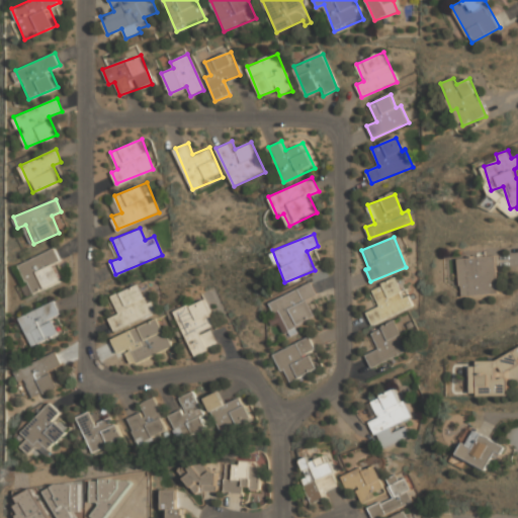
[(61,260),(56,248),(15,264),(28,294),(61,282),(54,263),(61,260)]
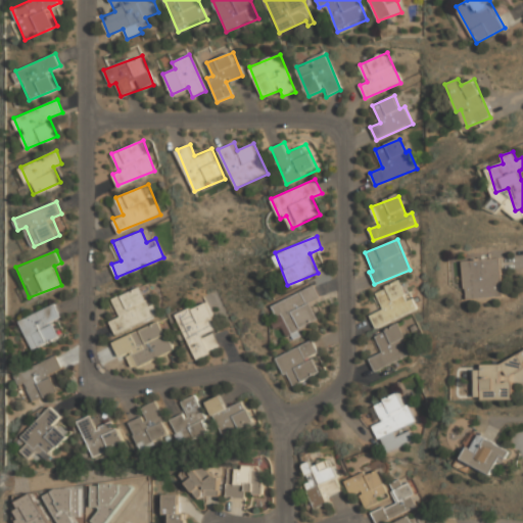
[(503,297),(501,258),(464,260),(466,299),(503,297)]
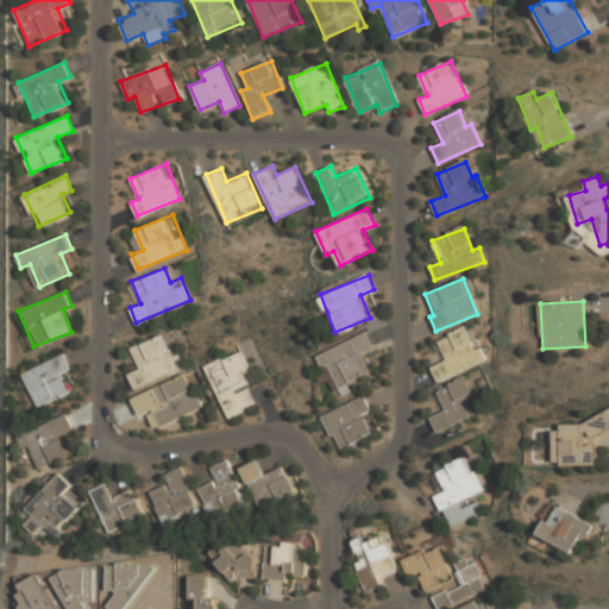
[(437,340),(446,360),(431,366),(438,382),(485,360),(479,347),(475,349),(466,327),(437,340)]
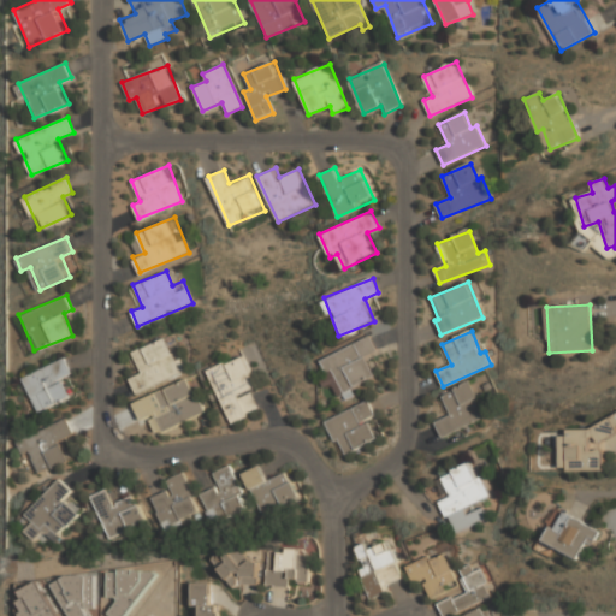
[(131,350),(141,373),(130,377),(136,391),(185,372),(171,335),(131,350)]
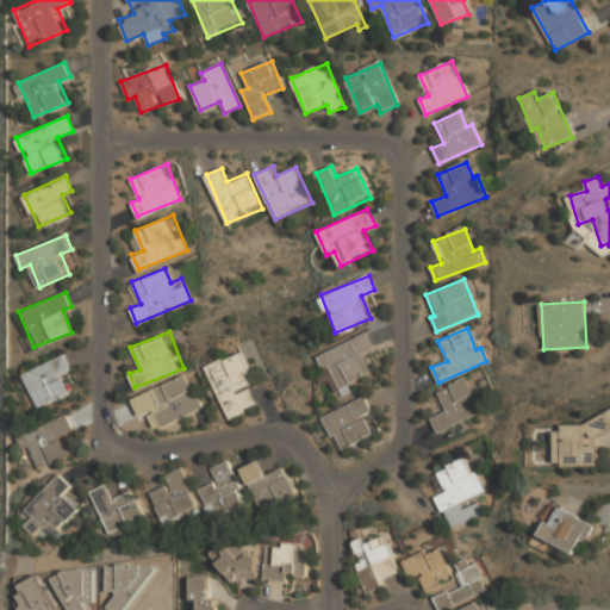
[(318,354),(336,397),(353,390),(349,381),(373,371),(365,352),(375,347),(368,331),(318,354)]
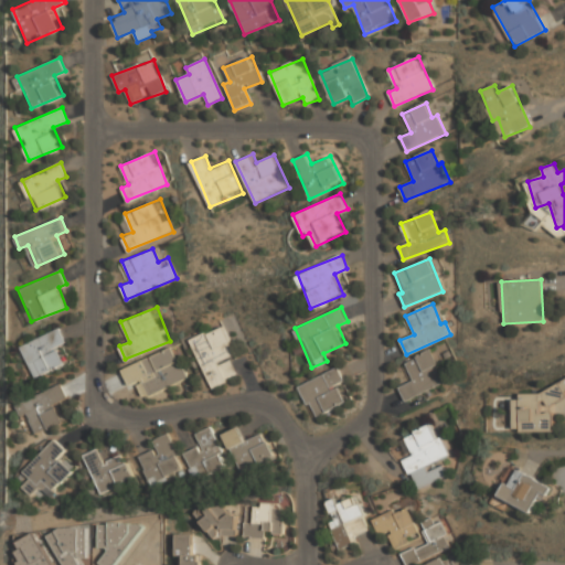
[(190,339),(213,387),(244,373),(221,324),(190,339)]
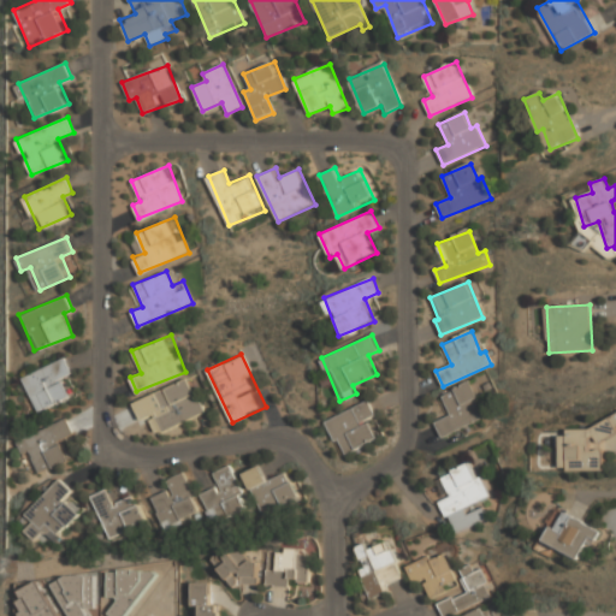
[(36,410),(71,397),(64,379),(73,375),(66,359),(23,374),(36,410)]
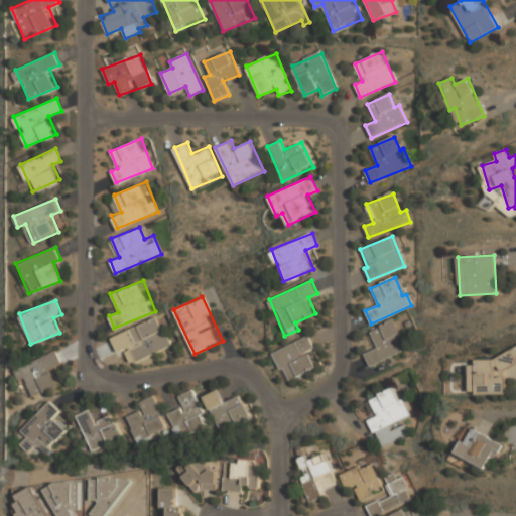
[(171,347),(160,316),(124,330),(135,360),(171,347)]
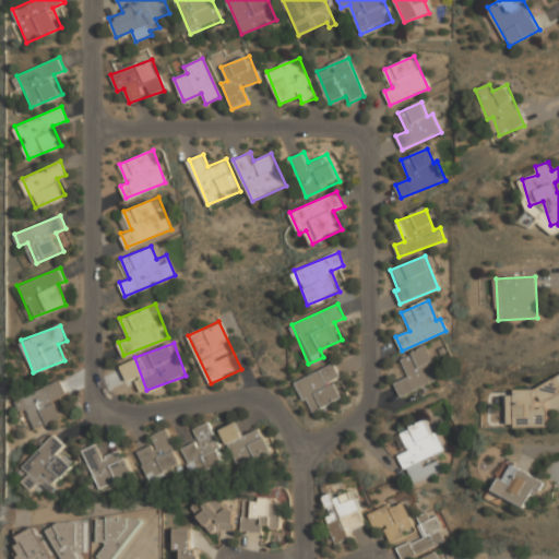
[(440,380),(427,346),(400,357),(408,378),(395,383),(401,396),(440,380)]
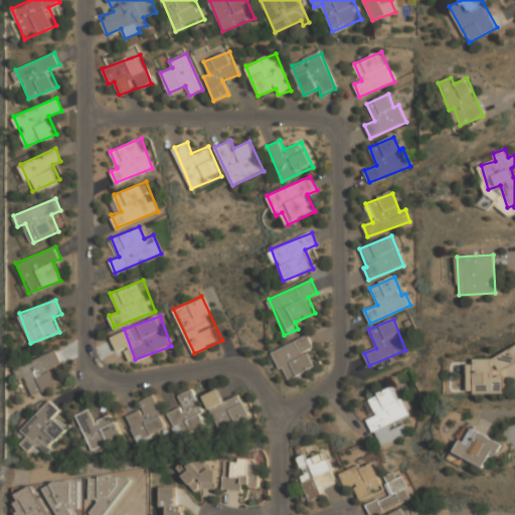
[(315,348),(307,333),(272,352),(287,380),(317,365),(310,351),(315,348)]
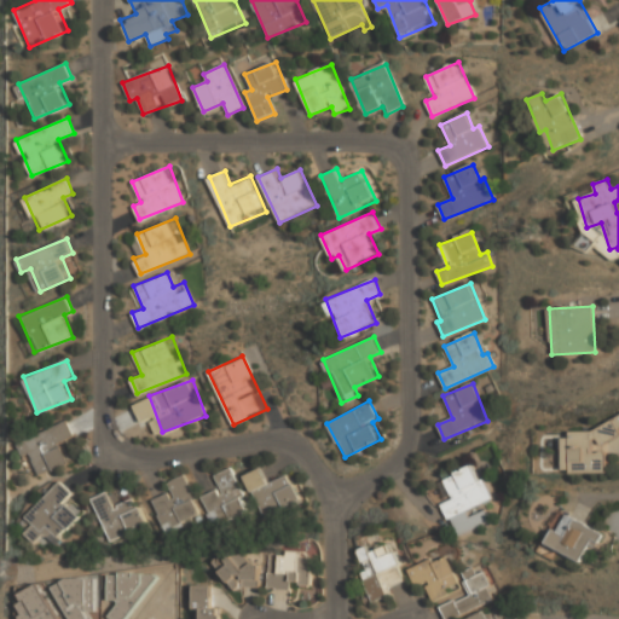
[(607,473),(607,458),(601,446),(618,437),(618,416),(589,432),(579,432),(562,439),(562,473),(607,473)]
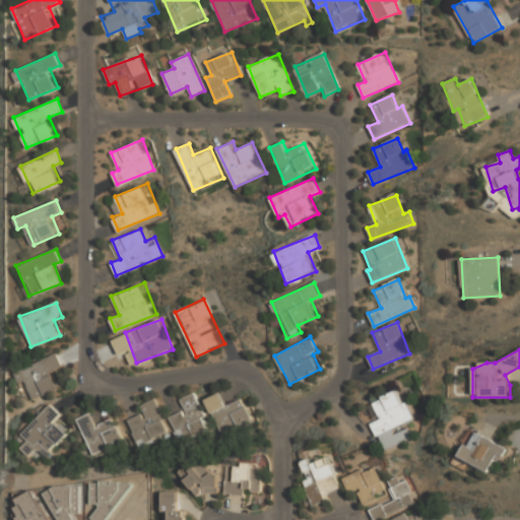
[(60,387),(52,369),(62,365),(57,353),(17,370),(29,400),(60,387)]
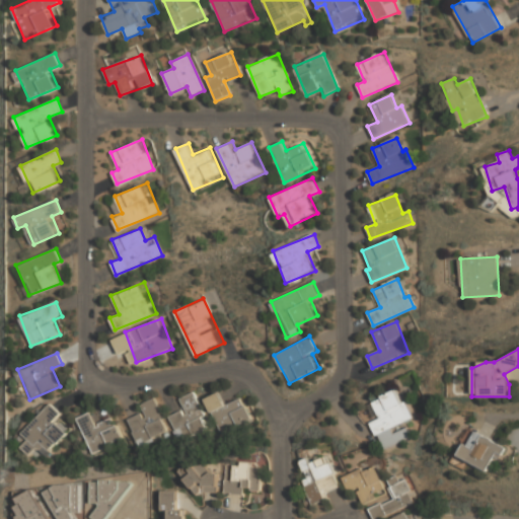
[(382,449),(410,438),(402,423),(411,420),(398,389),(369,402),(376,421),(371,423),(382,449)]
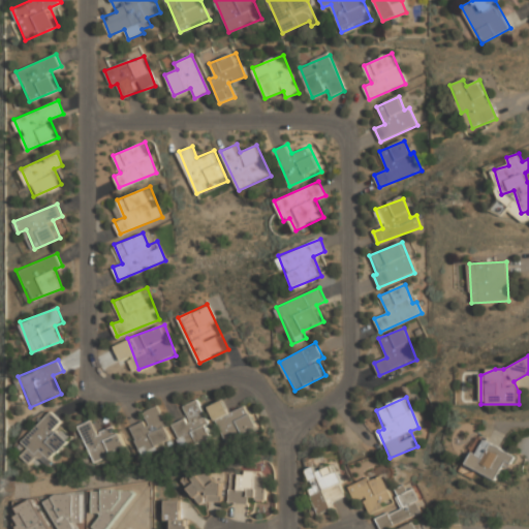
[(183,406),(188,415),(172,424),(183,447),(213,433),(197,399),(183,406)]
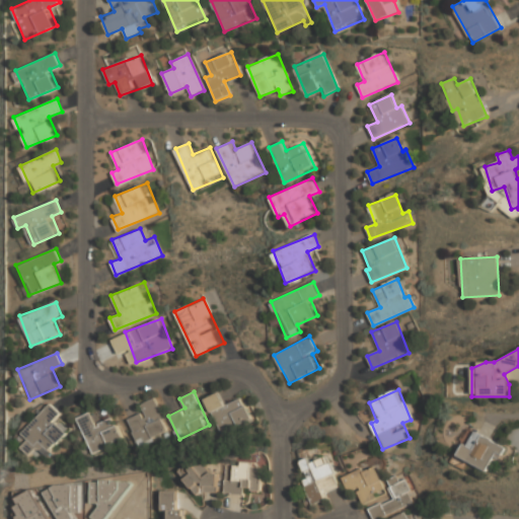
[(252,421),(244,396),(225,402),(222,392),(207,396),(219,432),(252,421)]
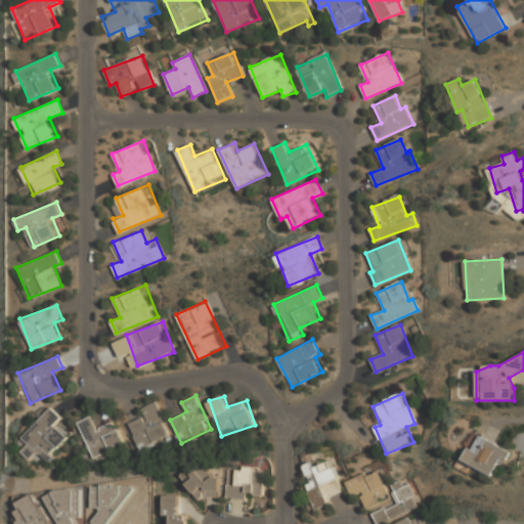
[(140,407),(144,418),(130,423),(139,448),(171,437),(158,401),(140,407)]
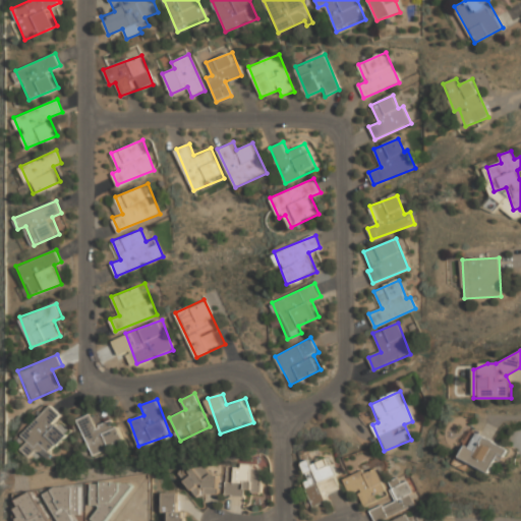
[(21,433),(29,441),(23,446),(40,462),(68,433),(54,420),(61,414),(51,404),(21,433)]
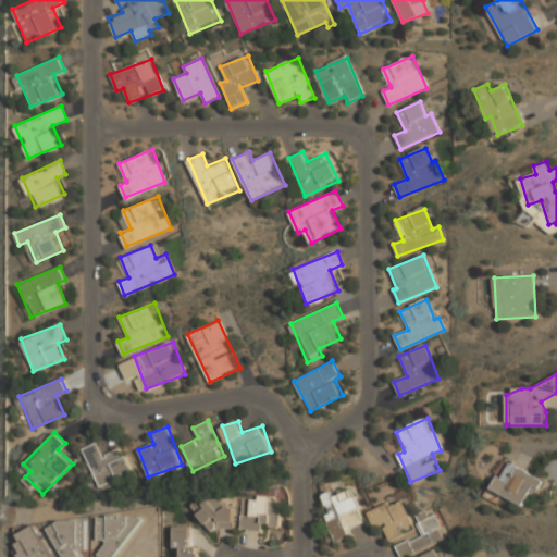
[(99,486),(133,471),(121,445),(102,453),(98,441),(83,447),(99,486)]
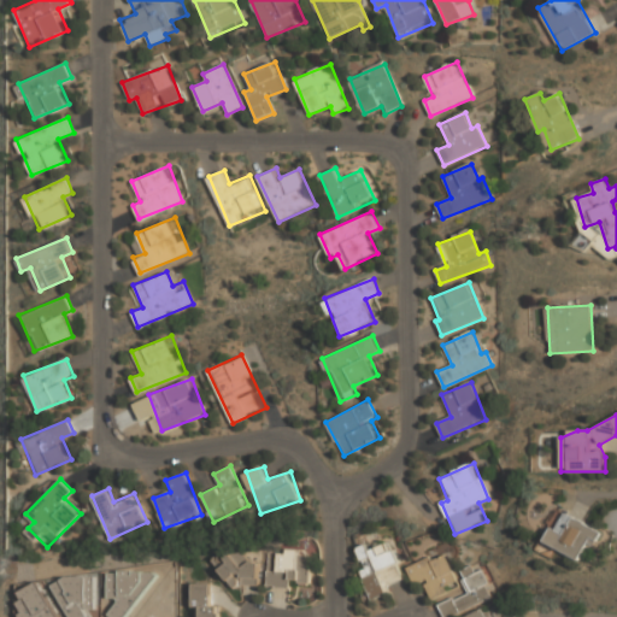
[(601,533),(559,510),(542,541),(579,560),(588,544),(594,546),(601,533)]
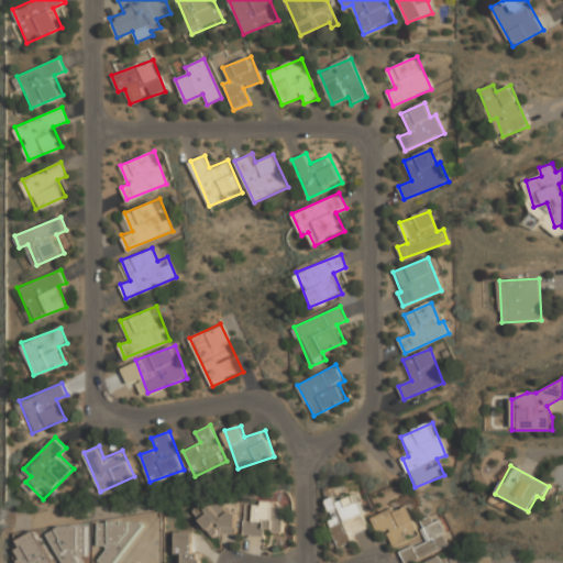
[(339,548),(352,543),(344,521),(364,515),(356,495),(338,501),(335,496),(326,500),(332,519),(329,520),(339,548)]
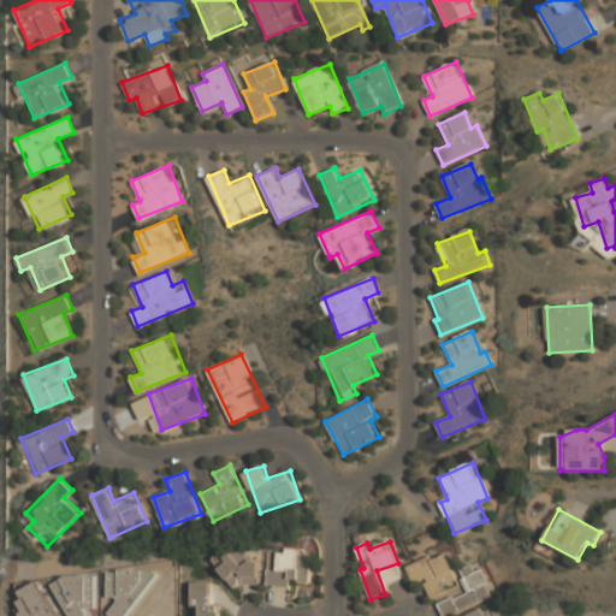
[(268,586),(290,586),(290,578),(309,578),(309,548),(268,548),(268,586)]
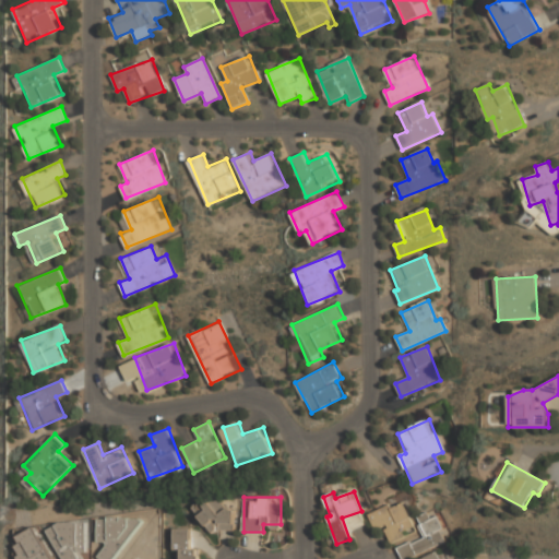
[(369,514),(375,528),(383,525),(391,544),(405,537),(403,531),(414,526),(404,501),(369,514)]
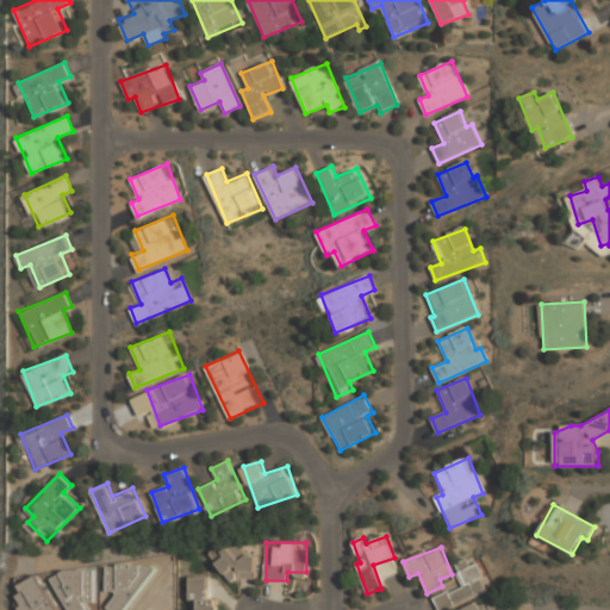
[(259,548),(221,548),(221,578),(259,578),(259,548)]
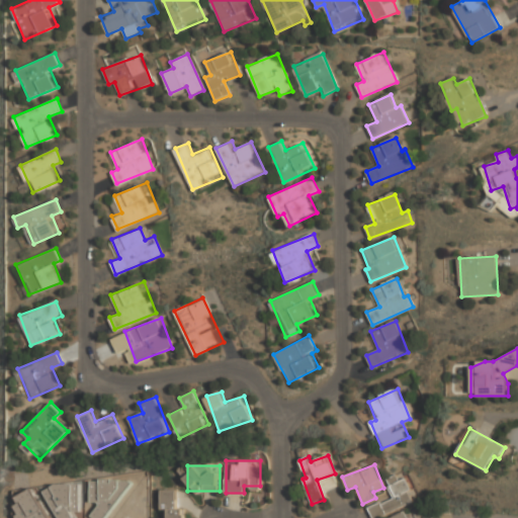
[(373,517),(414,502),(406,480),(387,487),(393,498),(368,508),(372,517),(373,517)]
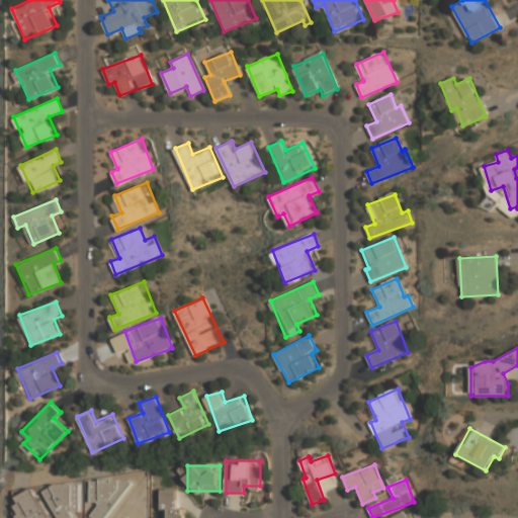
[(163,517),(187,517),(187,508),(178,508),(178,489),(163,489),(163,517)]
